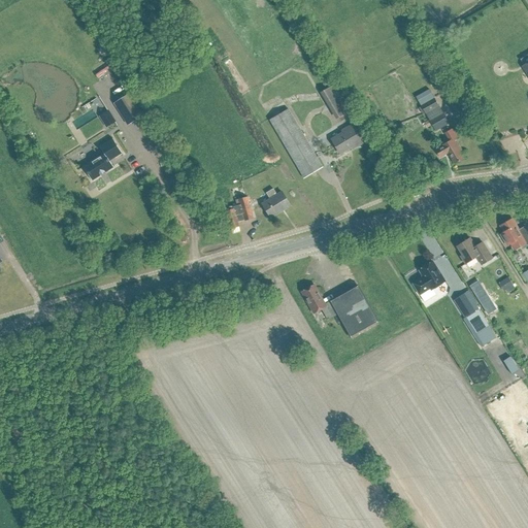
[(505,69),(510,64),(504,56),(498,62),(505,69)]
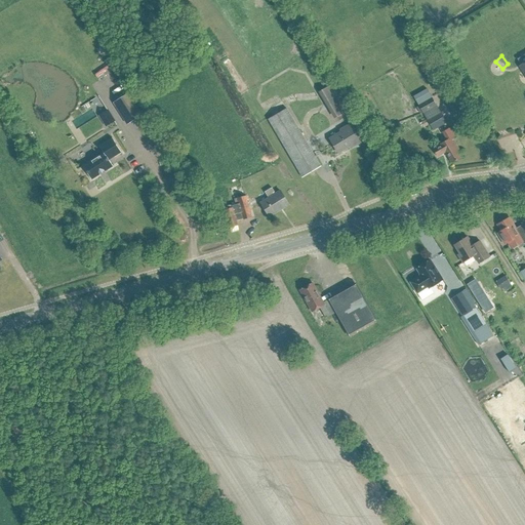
[(427,89),(413,97),(417,105),(418,107),(416,108),(419,114),(420,114),(422,113),(433,130),(446,123),(432,97),(427,89)]
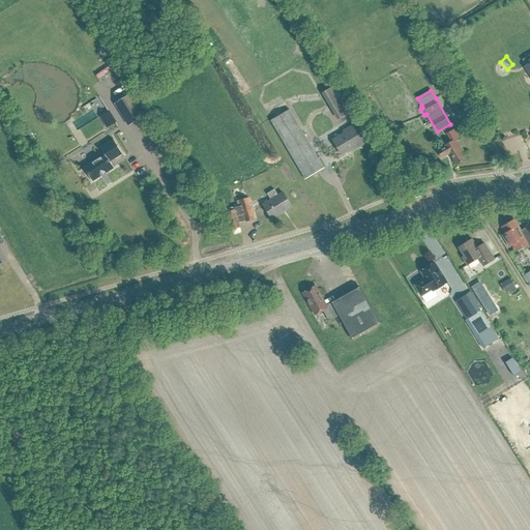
[(114,104),(128,126),(143,116),(129,93),(114,104)]
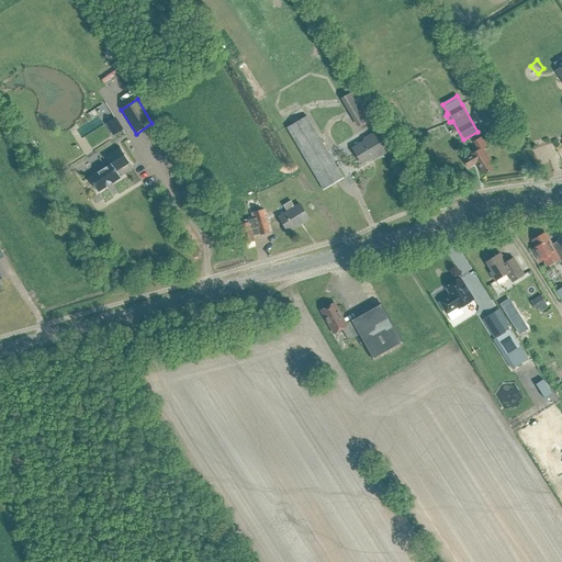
[(484,105),(492,119),(501,113),(493,100),(484,105)]
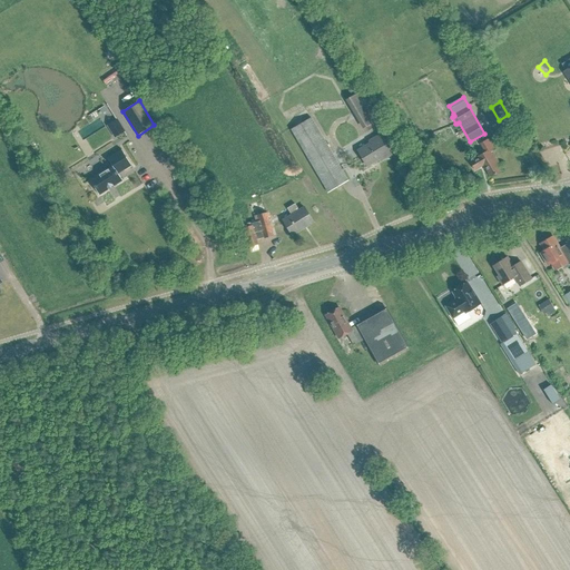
[(327,193),(347,180),(311,118),(291,129),(327,193)]
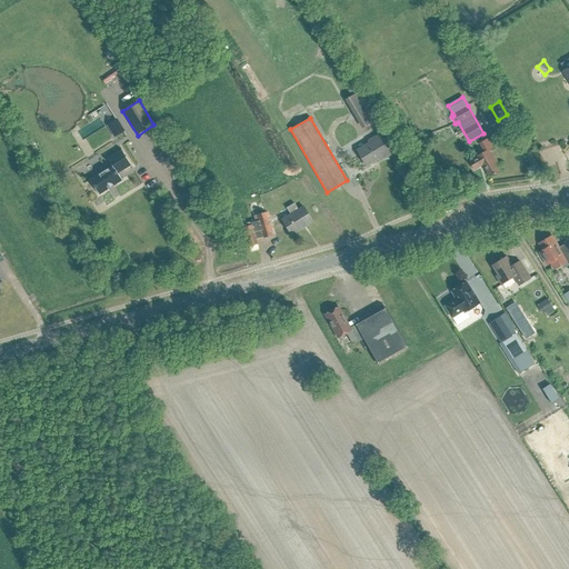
[(116,120),(108,125),(115,137),(123,131),(116,120)]
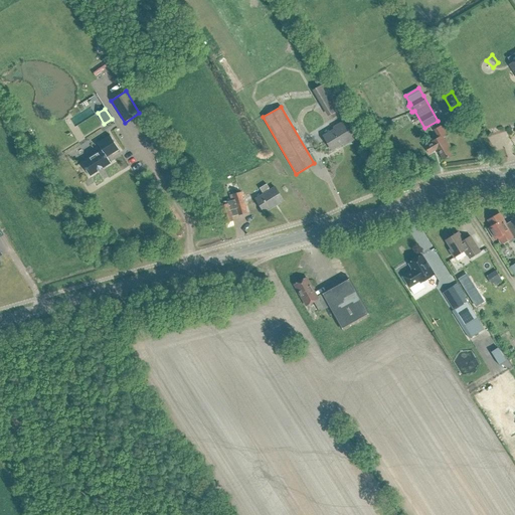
[(323,137),(332,150),(346,142),(347,144),(354,140),(343,123),(334,128),(335,130),(323,137)]
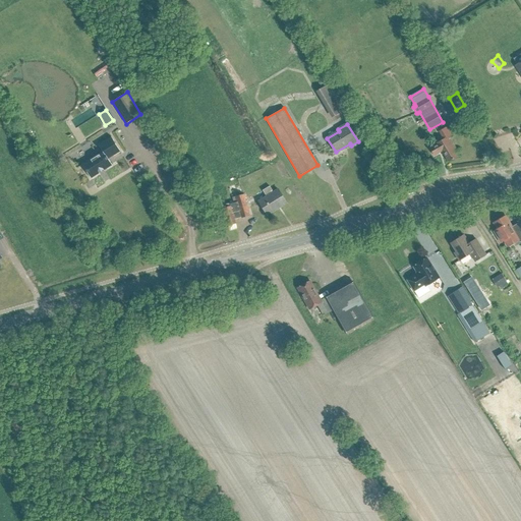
[(435,156),(442,151),(448,162),(457,157),(455,153),(457,152),(449,136),(451,135),(446,127),(440,131),(444,139),(429,148),(435,156)]
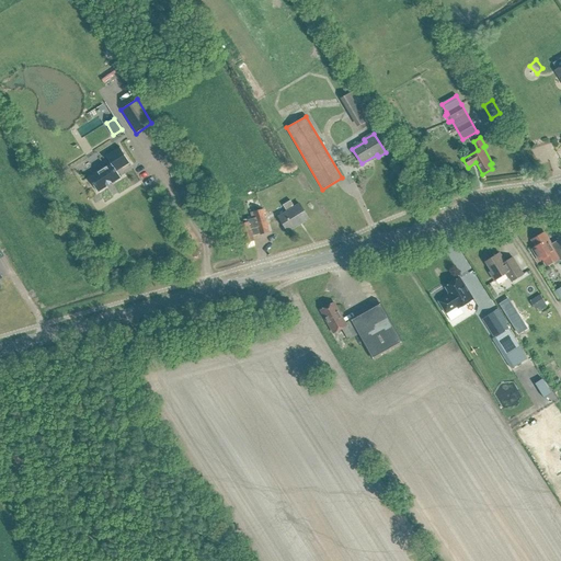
[(129,163),(129,162),(119,147),(106,156),(111,163),(89,176),(88,176),(98,192),(121,178),(116,171),(128,162),(129,163)]
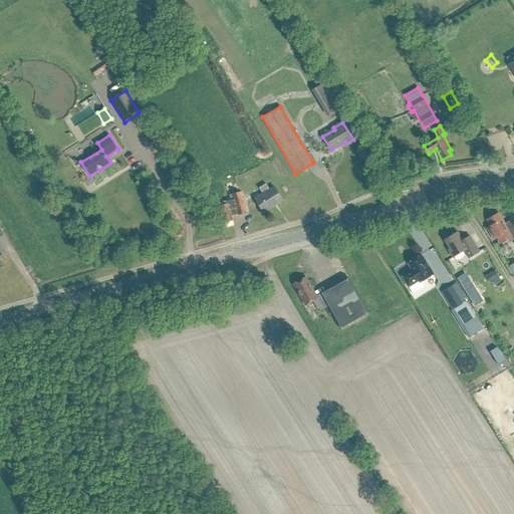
[(263,212),(282,200),(274,187),(269,190),(266,184),(259,188),(263,194),(255,199),(263,212)]
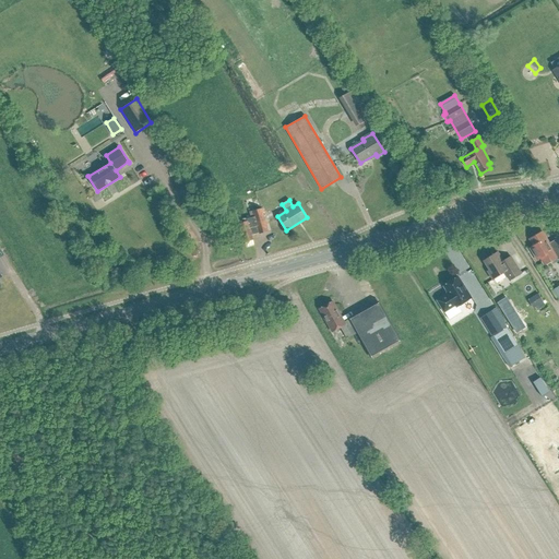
[(254,216),(247,218),(247,217),(239,219),(239,223),(245,242),(253,239),(251,235),(260,233),(260,234),(269,232),(262,209),(253,212),(254,216)]
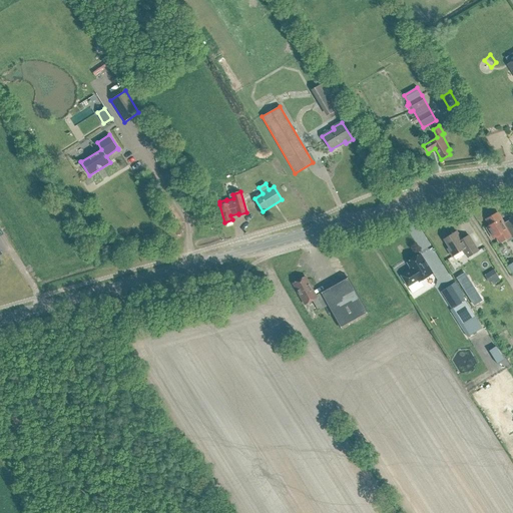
[(490,224),(486,226),(493,238),(497,236),(500,242),(510,236),(511,238),(512,236),(512,224),(510,219),(503,223),(497,213),(486,219),(490,224)]
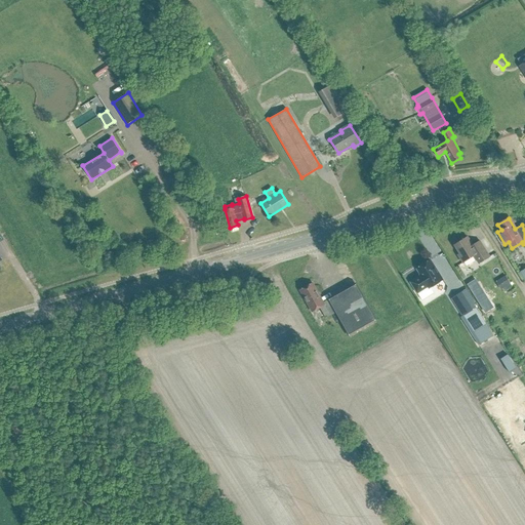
[(479,264),(489,257),(478,241),(473,245),(467,237),(454,245),(459,253),(457,254),(462,263),(474,255),(479,264)]
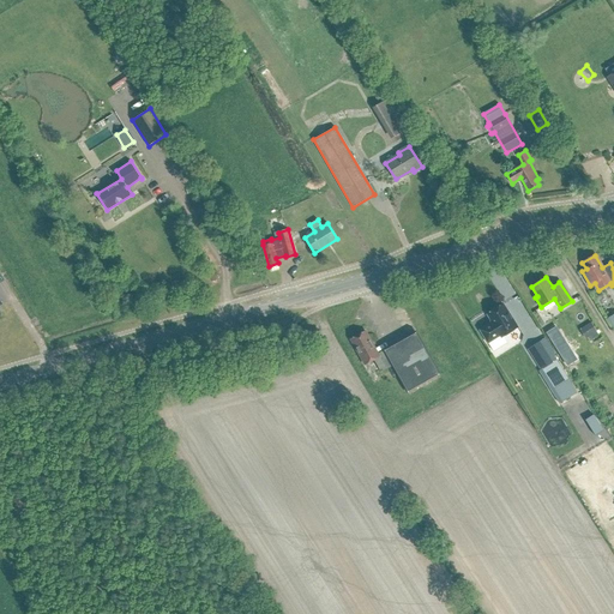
[(492,321),(480,330),(488,343),(493,351),(507,342),(503,336),(517,326),(504,305),(487,314),(492,321)]
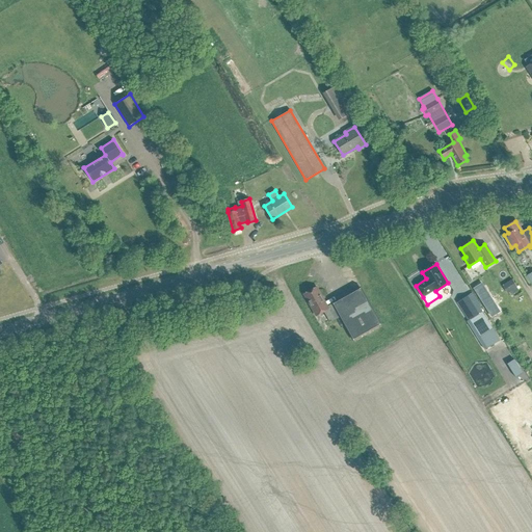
[(512,280),(502,285),(507,293),(511,291),(512,294),(519,291),(512,280)]
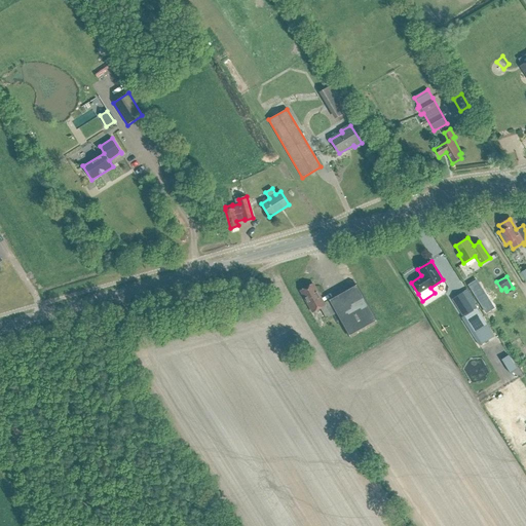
[(477,279),(468,285),(481,305),(489,300),(477,279)]
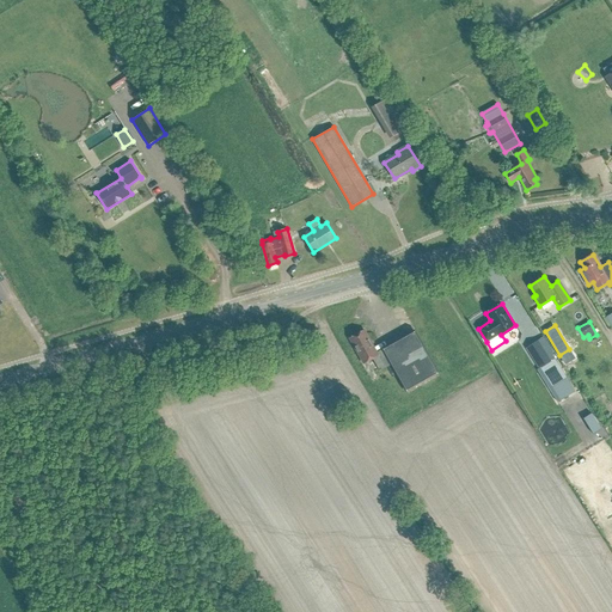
[(426,379),(438,373),(414,331),(383,349),(384,350),(378,354),(373,346),(372,347),(369,342),(371,342),(363,330),(349,338),(363,363),(373,359),(379,371),(391,363),(407,391),(417,384),(426,379)]
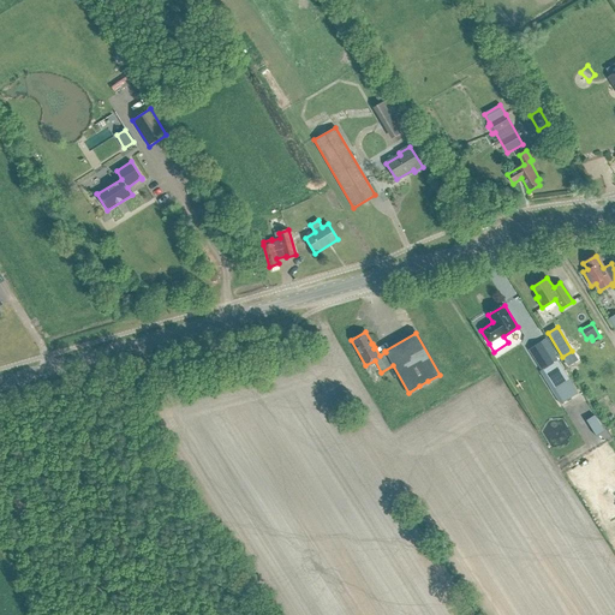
[(551,351),(535,360),(541,370),(557,360),(551,351)]
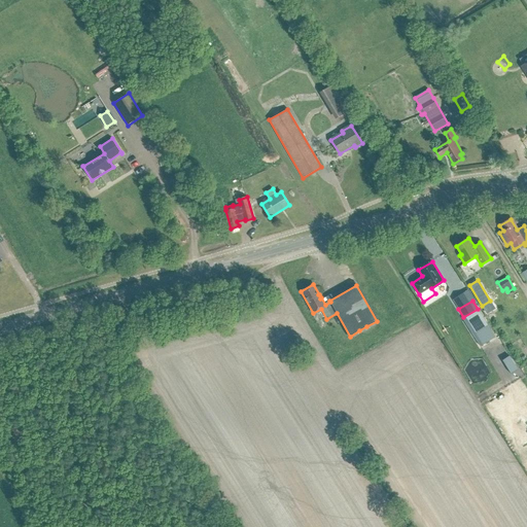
[(488,325),(473,335),(481,346),(495,337),(488,325)]
